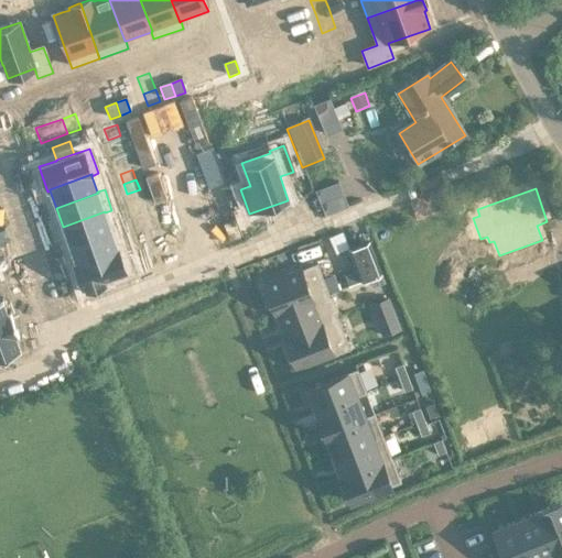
[(146,207),(133,211),(137,221),(149,217),(146,207)]
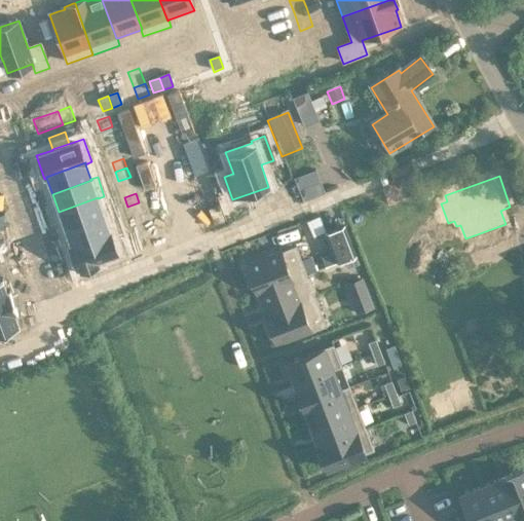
[(98,197),(59,212),(65,229),(104,215),(98,198),(98,197)]
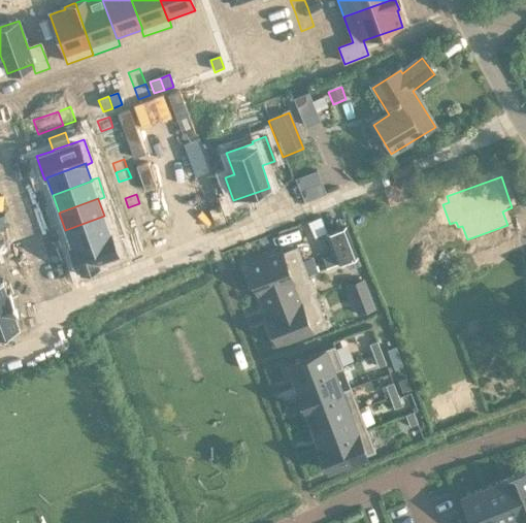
[(139,203),(128,207),(131,217),(143,213),(139,203)]
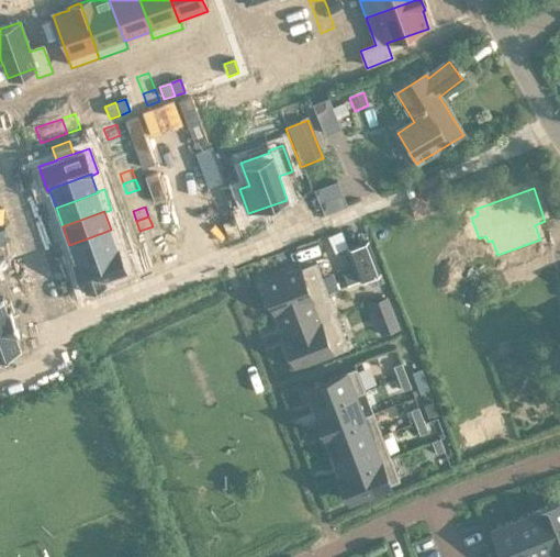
[(111,230),(69,245),(75,263),(76,264),(118,248),(116,247),(111,230)]
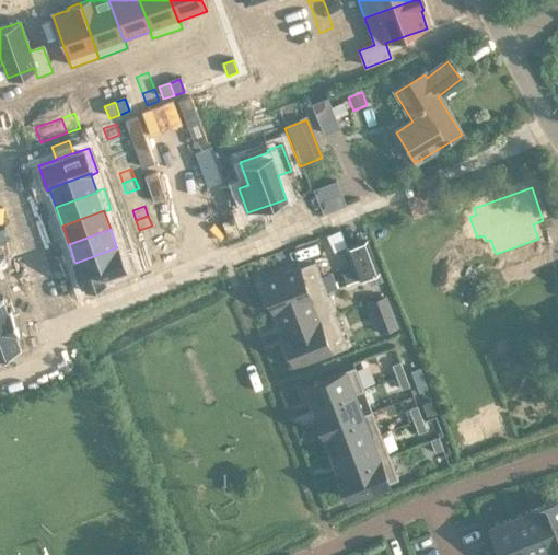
[(167,236),(154,241),(158,249),(159,252),(171,247),(167,236)]
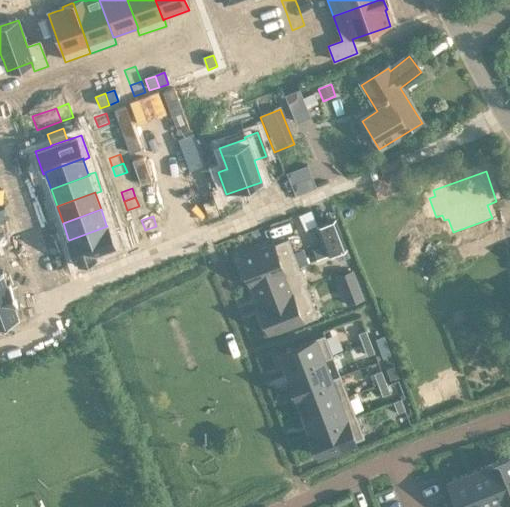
[(324,249),(313,253),(316,262),(328,258),(335,255),(346,251),(335,221),(316,228),(324,249)]
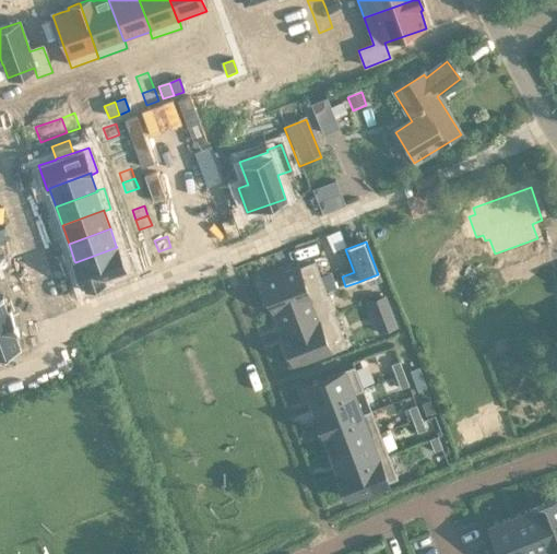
[(74,261),(72,262),(73,264),(81,286),(84,285),(85,290),(105,283),(103,279),(132,268),(123,244),(116,246),(117,247),(75,262),(74,261)]
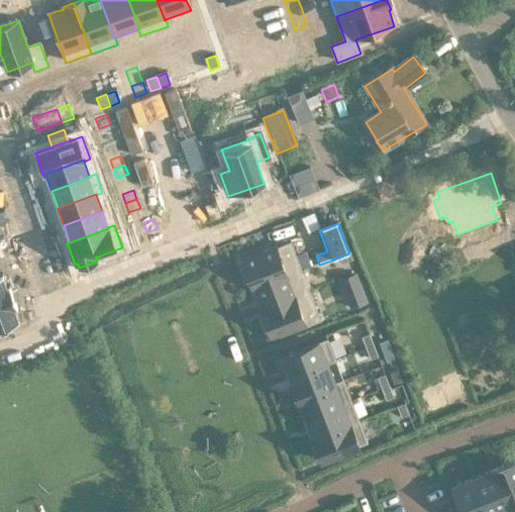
[(291,242),(241,262),(252,291),(301,271),(291,242)]
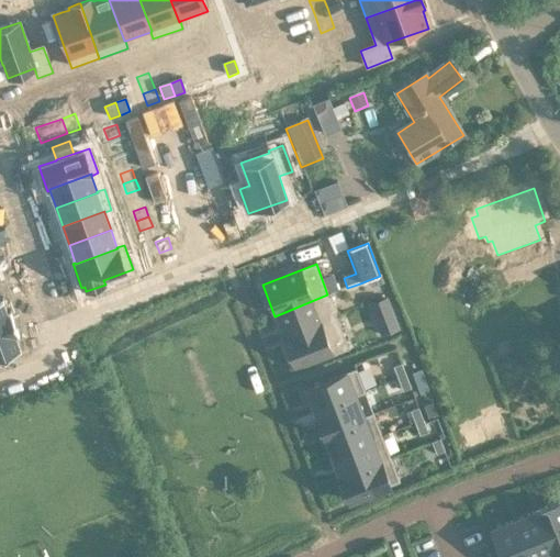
[(525,286),(517,268),(510,271),(516,289),(525,286)]
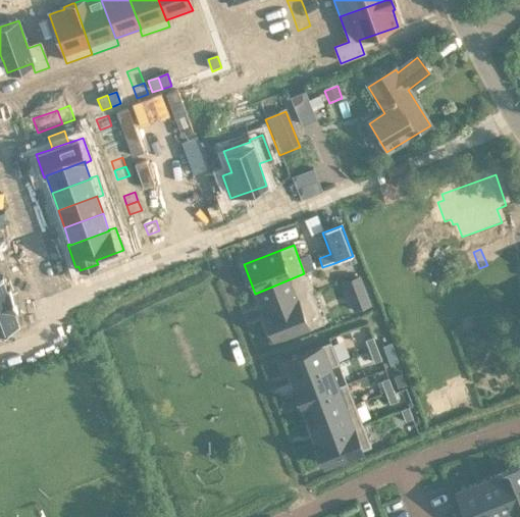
[(353,256),(342,260),(345,268),(346,268),(356,264),(353,256)]
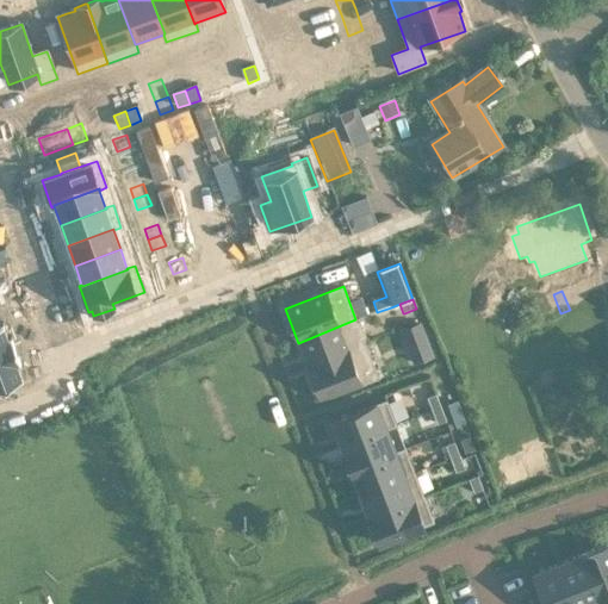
[(355,319),(298,343),(298,344),(302,343),(308,361),(310,365),(308,366),(308,368),(366,346),(368,346),(358,319),(355,319)]
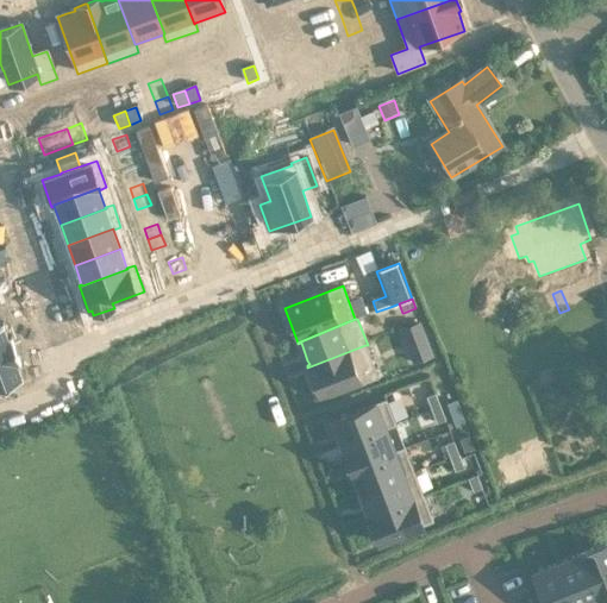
[(0,387),(22,379),(22,378),(16,364),(18,363),(20,363),(11,338),(10,339),(7,340),(4,330),(2,326),(4,326),(2,325),(0,325),(0,387)]
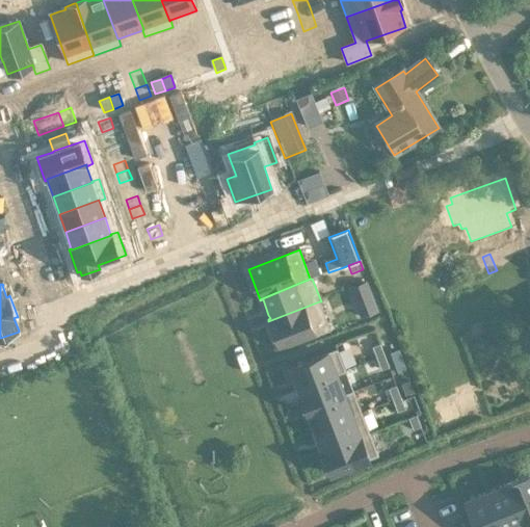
[(371,298),(358,304),(363,318),(376,313),(371,298)]
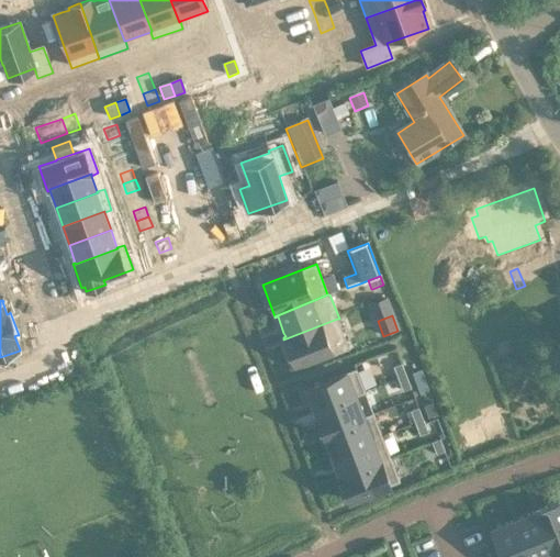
[(337,319),(283,340),(295,370),(349,349),(337,319)]
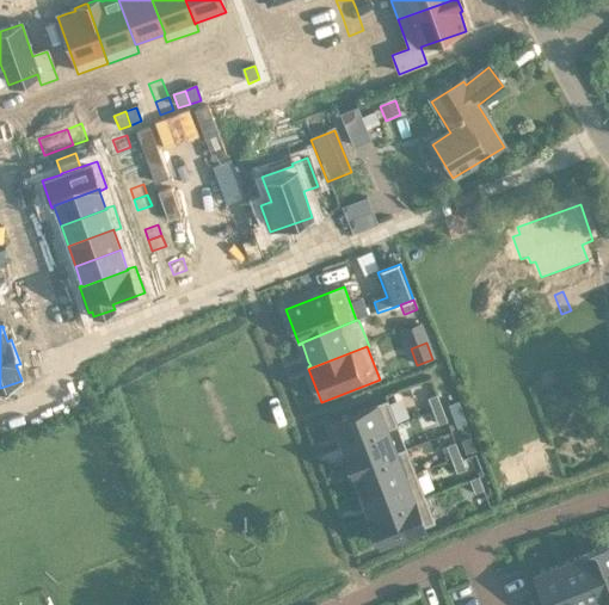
[(428,400),(432,413),(442,409),(436,396),(428,400)]
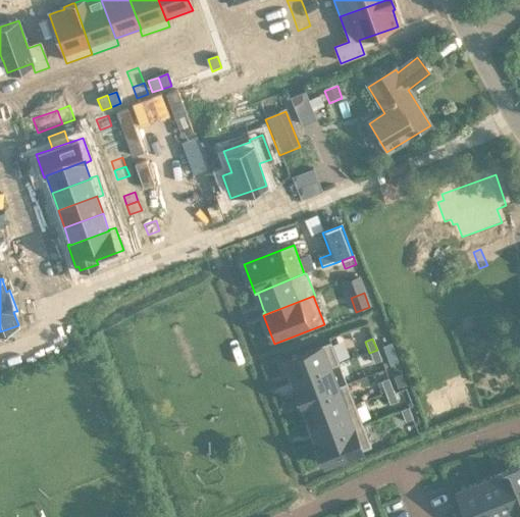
[(330,344),(284,361),(293,382),(339,365),(330,344)]
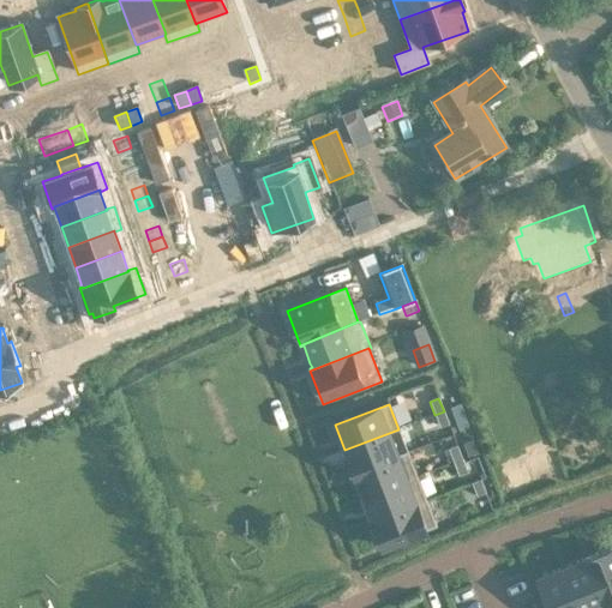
[(451,408),(450,409),(459,431),(461,431),(468,427),(460,405),(451,408)]
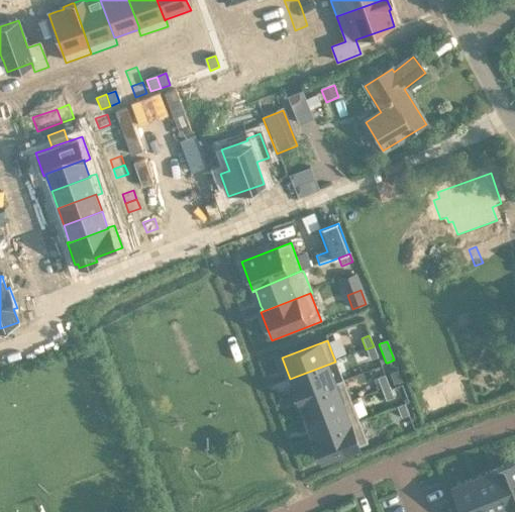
[(378,357),(374,346),(366,349),(371,361),(378,357)]
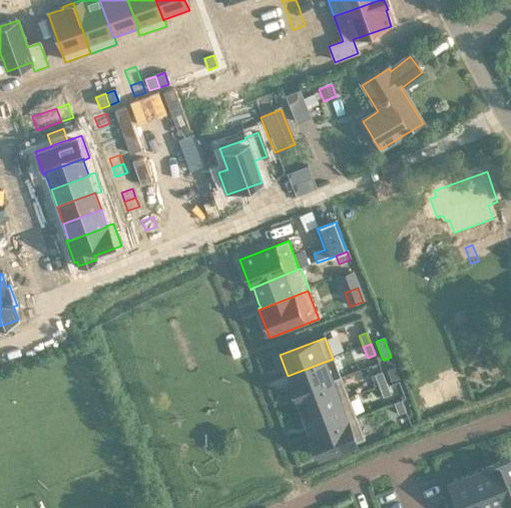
[(333,359),(288,376),(295,396),(341,379),(340,378),(331,382),(324,363),(333,360),(333,359)]
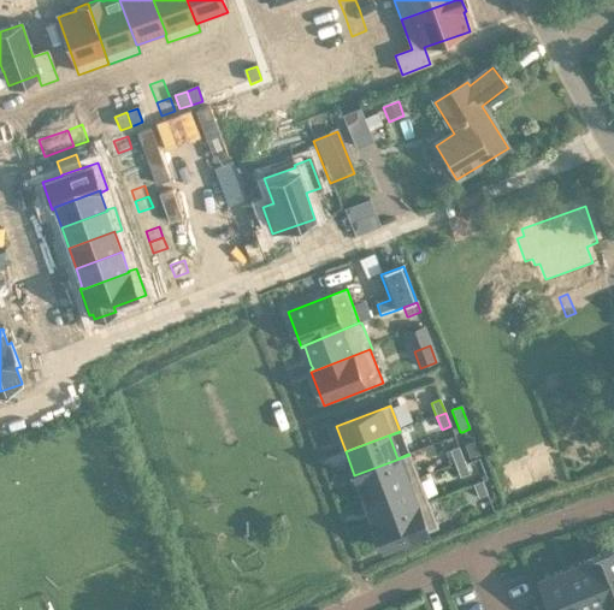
[(466,443),(464,444),(468,456),(478,452),(473,440),(466,443)]
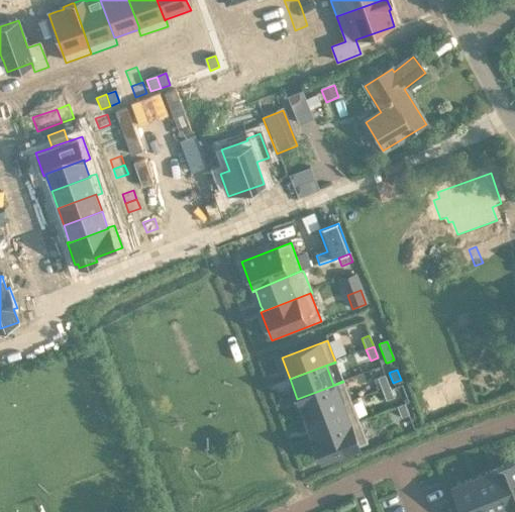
[(385,376),(378,379),(382,390),(389,387),(385,376)]
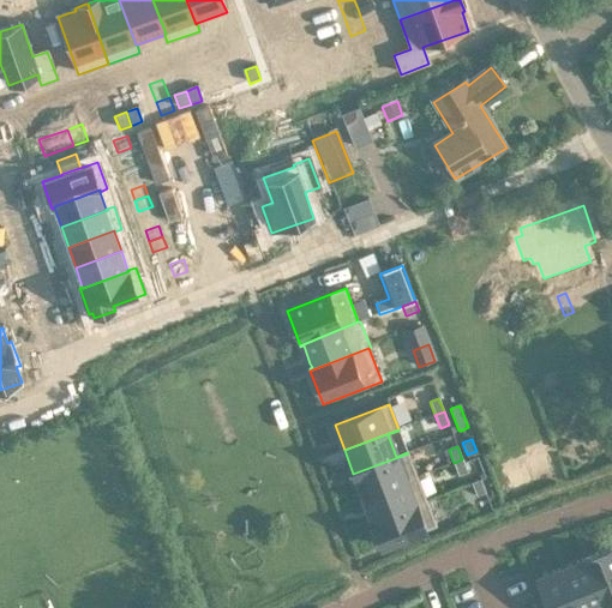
[(408,453),(353,474),(354,475),(363,498),(417,477),(408,453)]
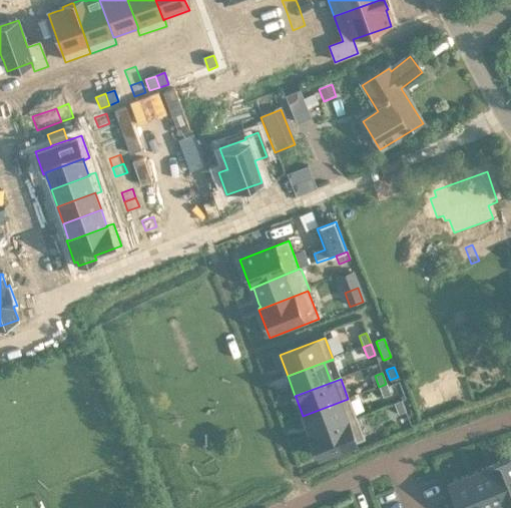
[(391,396),(386,384),(379,387),(383,399),(391,396)]
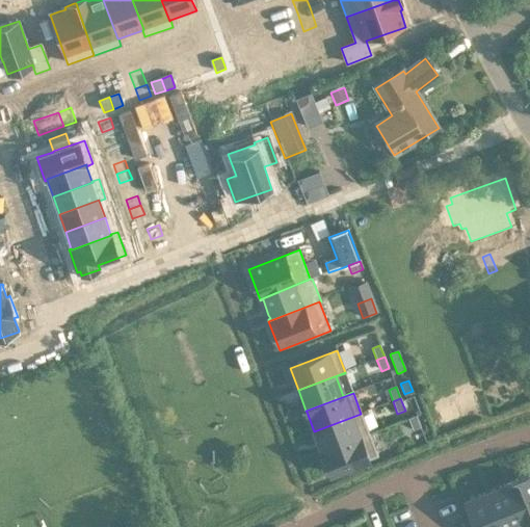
[(314,431),(322,453),(369,435),(369,433),(361,414),(314,431)]
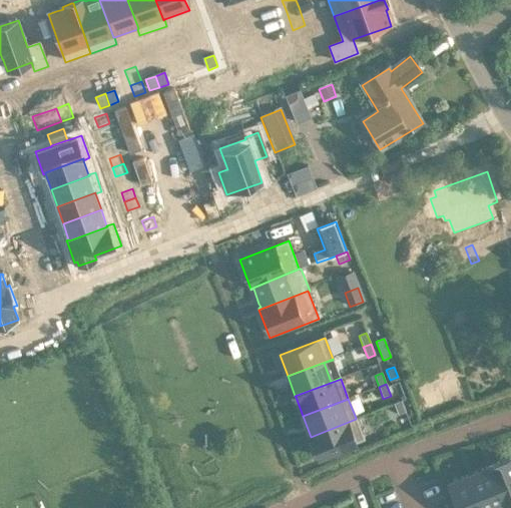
[(398,416),(406,413),(402,402),(394,405),(398,416)]
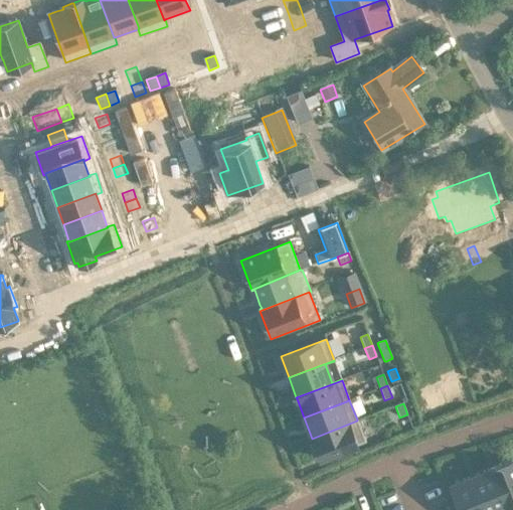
[(320,460),(366,442),(357,420),(312,439),(320,460)]
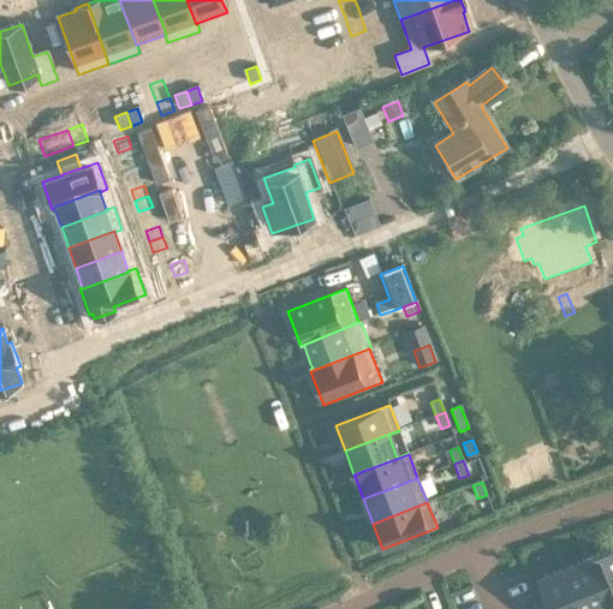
[(612,550),(587,560),(606,608),(612,608),(612,550)]
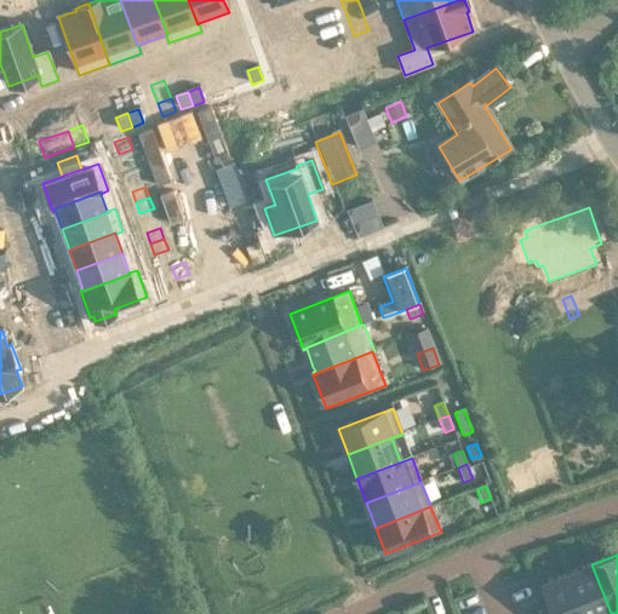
[(590,566),(567,575),(583,613),(611,613),(591,564),(590,566)]
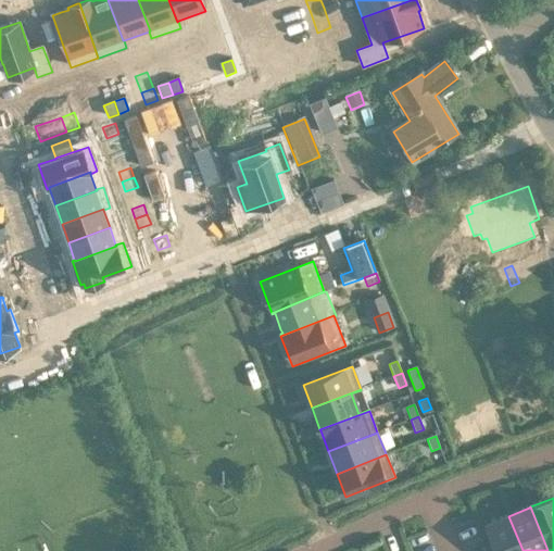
[(486,525),(495,550),(523,550),(508,516),(486,525)]
